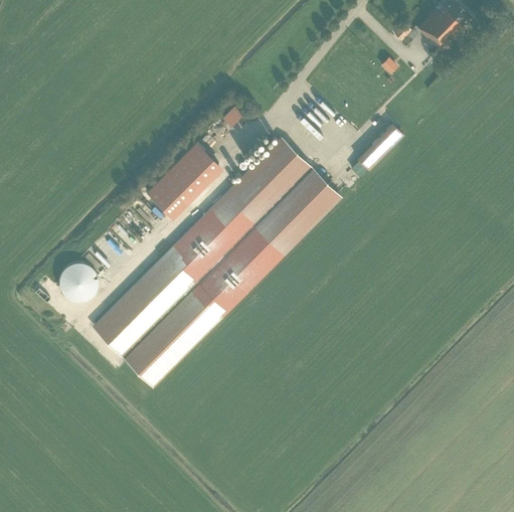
[(471,18),(453,0),(447,0),(417,30),(435,46),(435,45),(442,51),(465,28),(464,26),(471,18)]
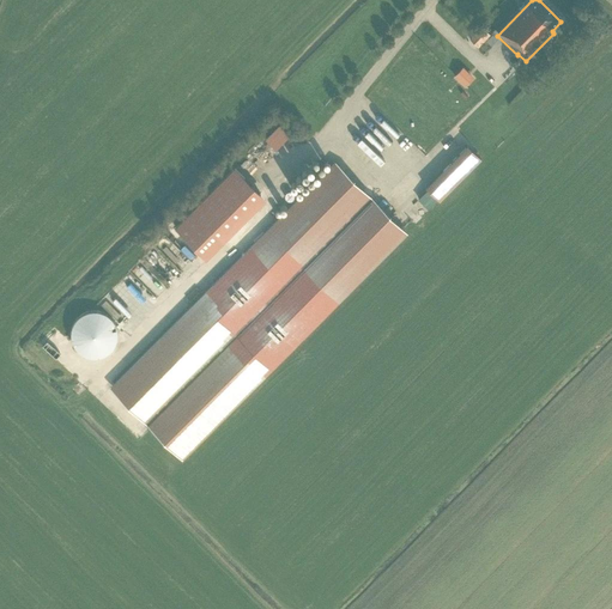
[(489,37),(480,29),(468,42),(477,50),(489,37)]
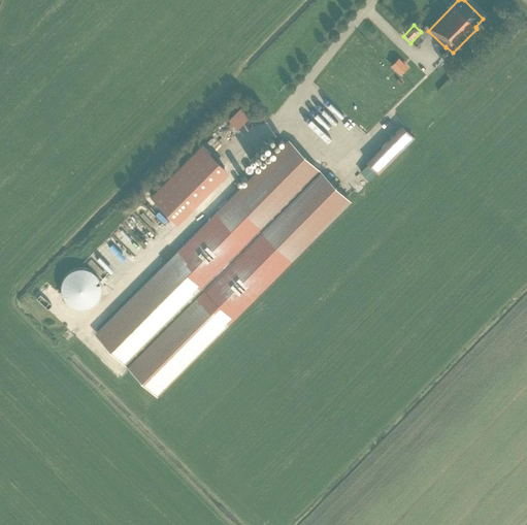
[(406,70),(397,61),(391,67),(400,76),(406,70)]
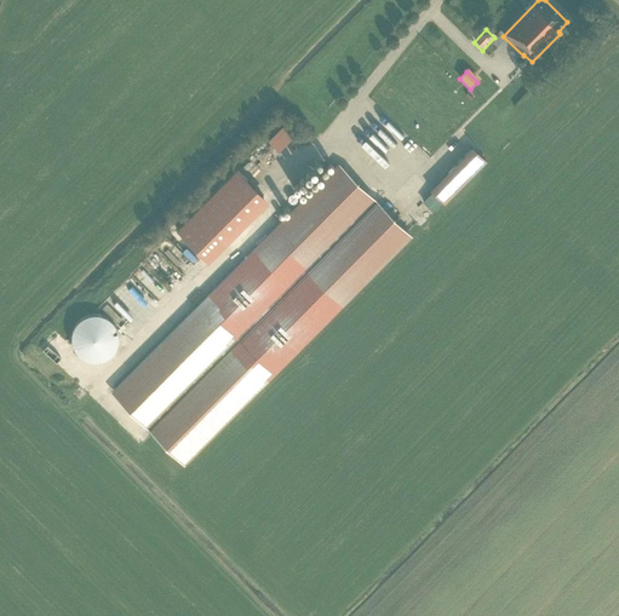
[(412,145),(396,131),(391,136),(397,142),(394,148),(374,131),(371,134),(399,159),(412,145)]
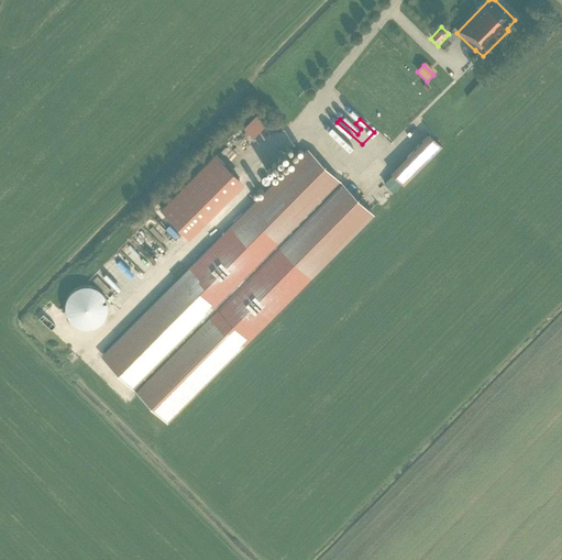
[(257,120),(246,125),(251,133),(262,127),(257,120)]
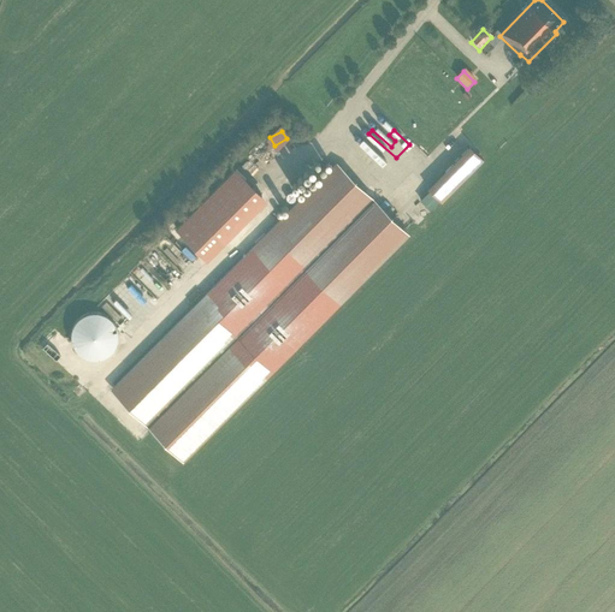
[(272,156),(277,160),(291,146),(285,141),(272,156)]
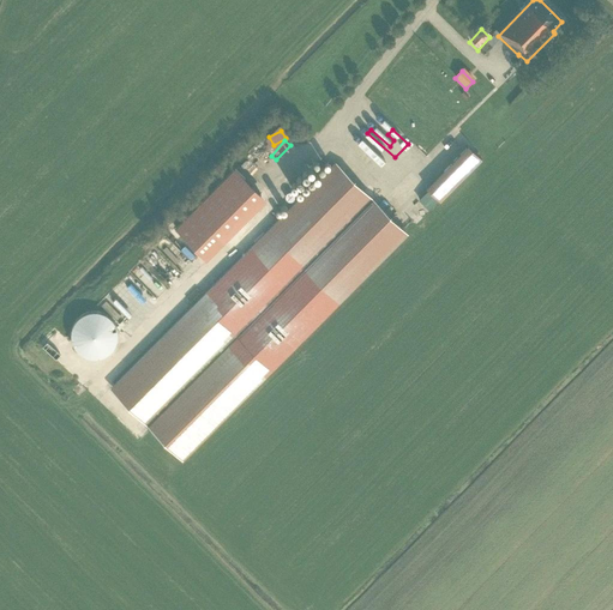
[(481,163),(468,149),(426,191),(439,205),(481,163)]
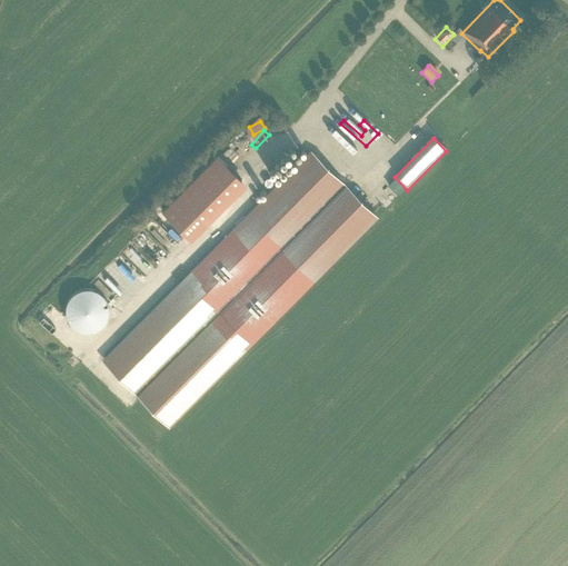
[(292,148),(280,156),(282,160),(295,152),(292,148)]
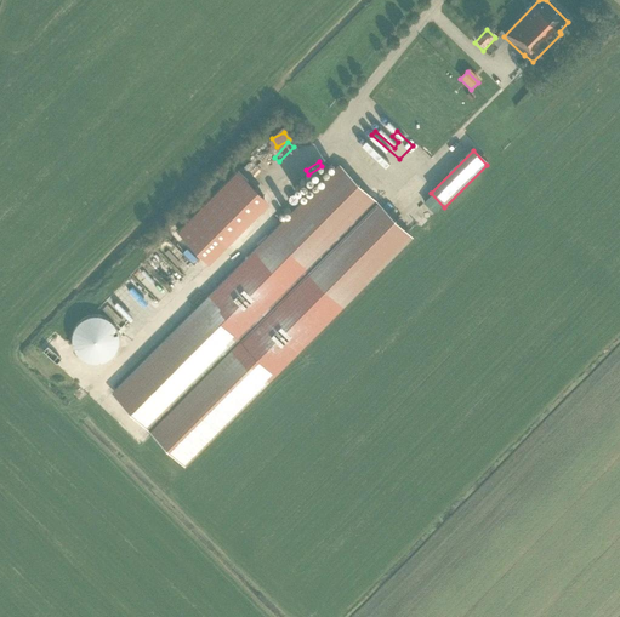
[(413,239),(339,166),(109,395),(183,469),(413,239)]
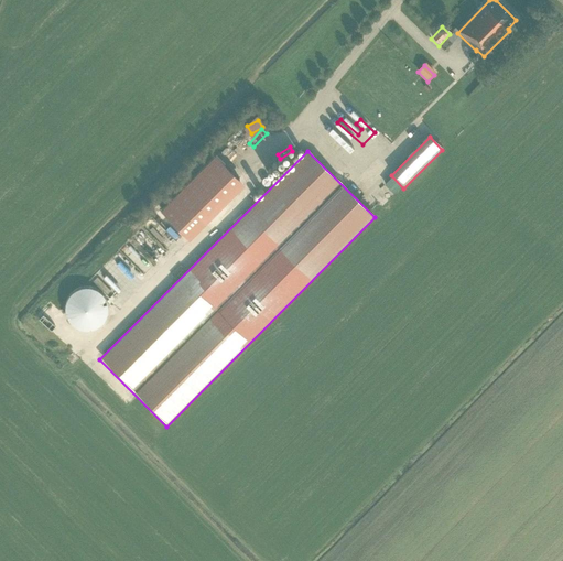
[(215,158),(160,213),(184,236),(238,181),(215,158)]
